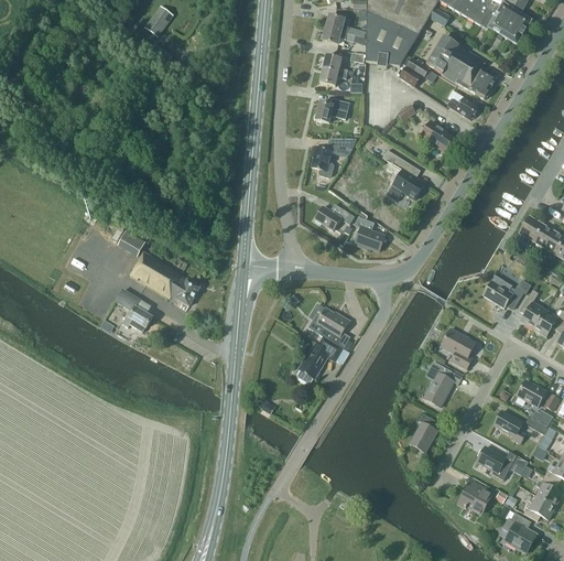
[(368,0),(365,61),(399,65),(405,54),(427,17),(433,8),(437,1),(438,0),(368,0)]
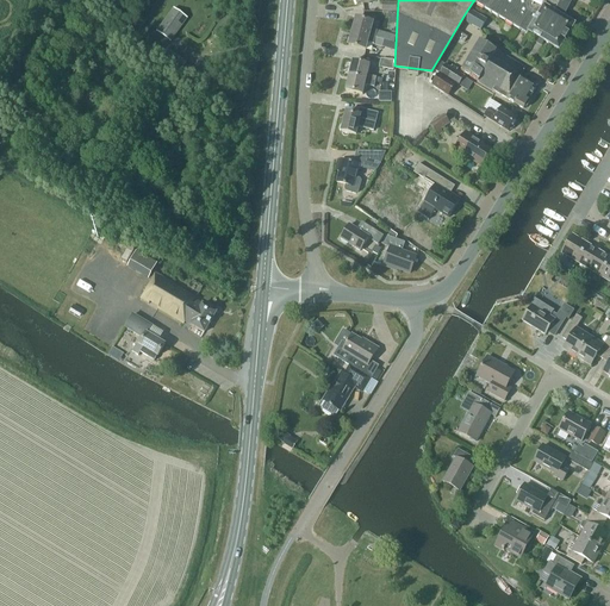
[(565,0),(474,0),(473,1),(527,32),(528,29),(559,48),(574,22),(554,10),(560,0),(564,1),(565,0)]
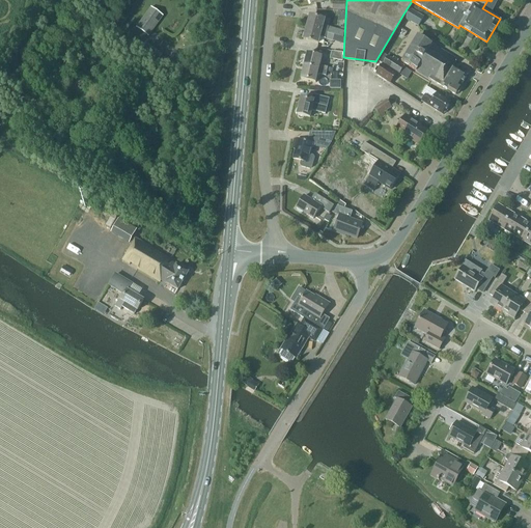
[(147,33),(162,12),(150,4),(136,25),(147,33)]
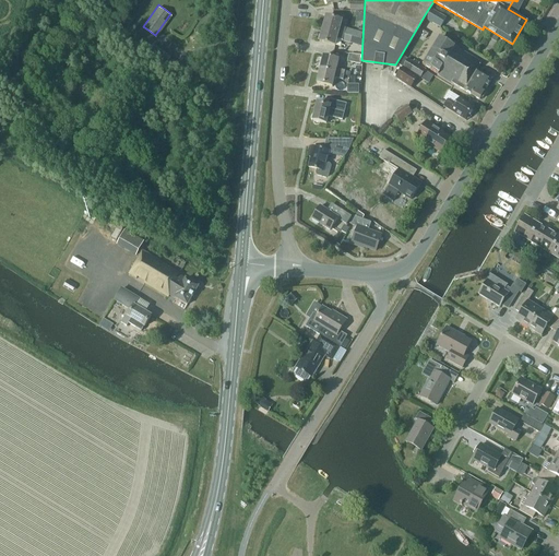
[(429,8),(424,16),(439,25),(444,15),(429,8)]
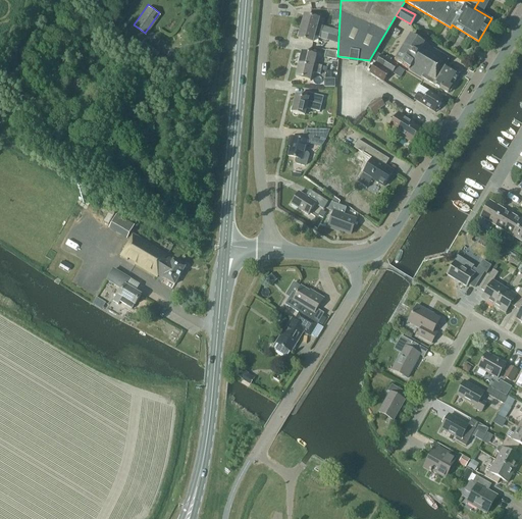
[(316,29),(328,33),(336,35),(337,29),(317,22),(319,16),(304,12),(301,24),(316,29)]
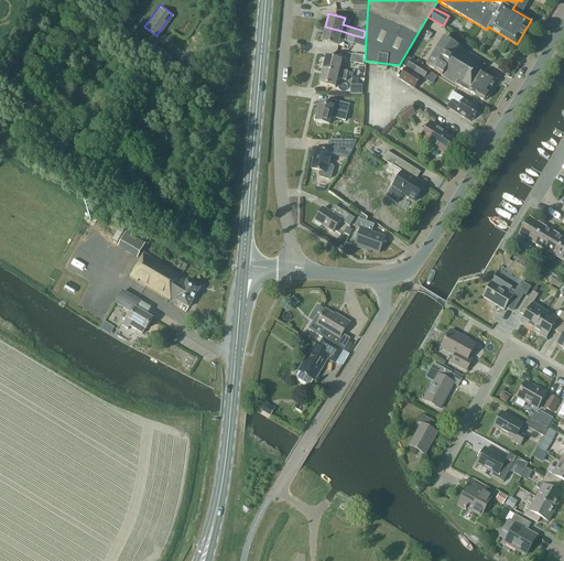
[(353,42),(355,35),(342,31),(325,27),(322,40),(337,44),(339,38),(353,42)]
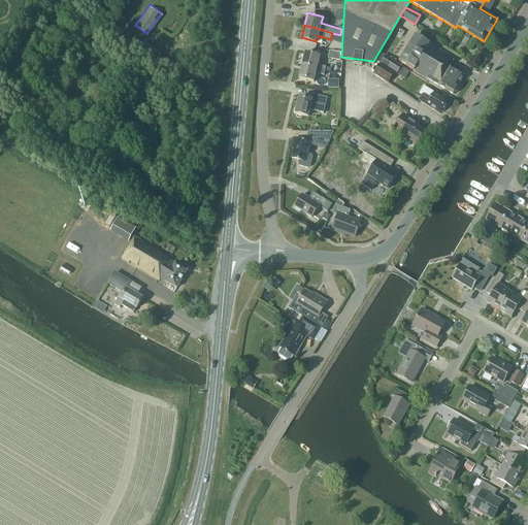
[(453,92),(454,91),(456,90),(458,87),(457,85),(458,84),(464,72),(450,64),(455,57),(415,33),(399,59),(453,92)]
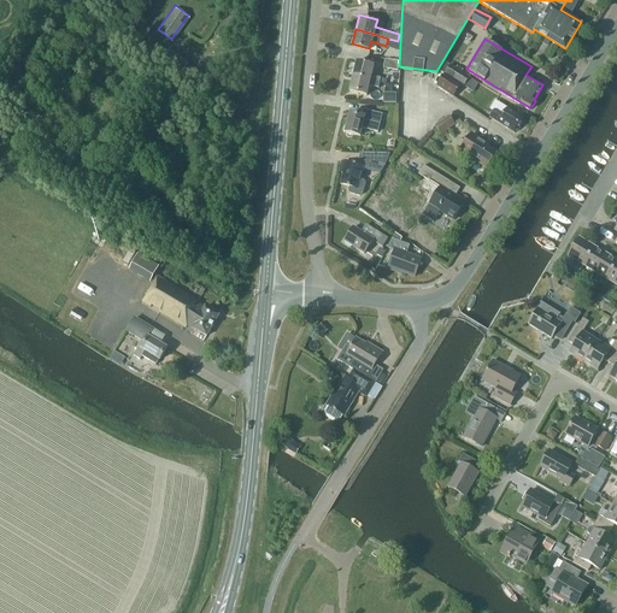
[(186,64),(188,60),(169,46),(166,49),(186,64)]
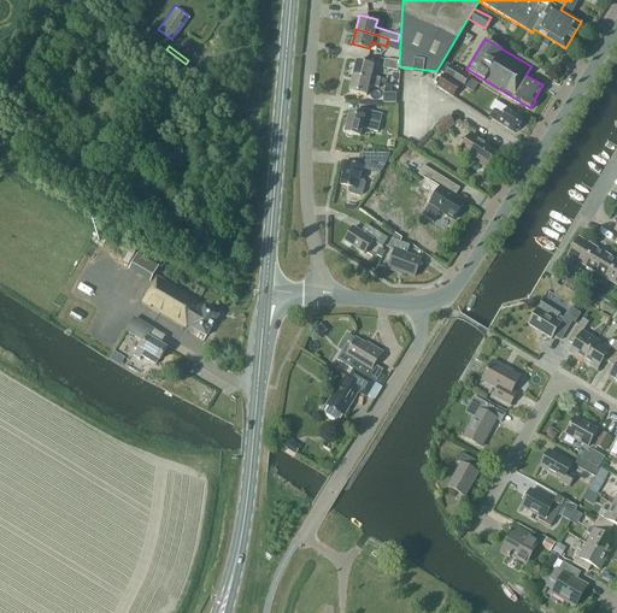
[(398,69),(398,58),(385,57),(382,65),(398,69)]
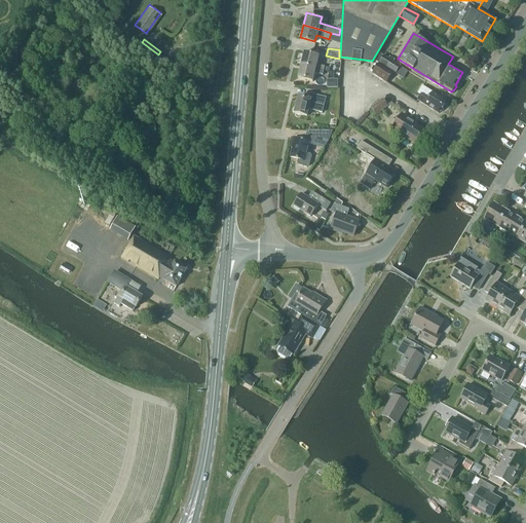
[(301,64),(324,69),(325,65),(316,63),(318,53),(304,50),(301,64)]
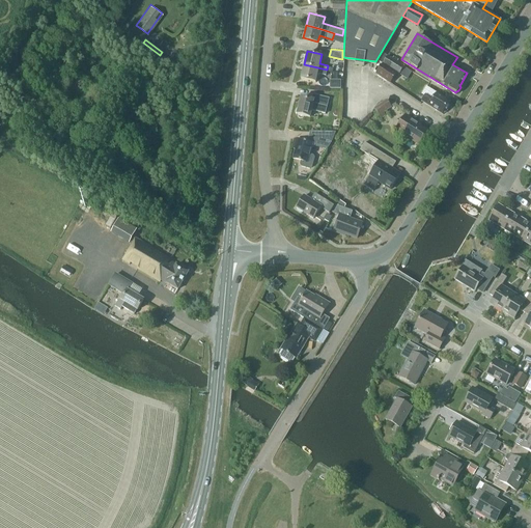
[(399,73),(404,64),(382,51),(375,61),(375,62),(380,64),(382,62),(382,61),(399,73)]
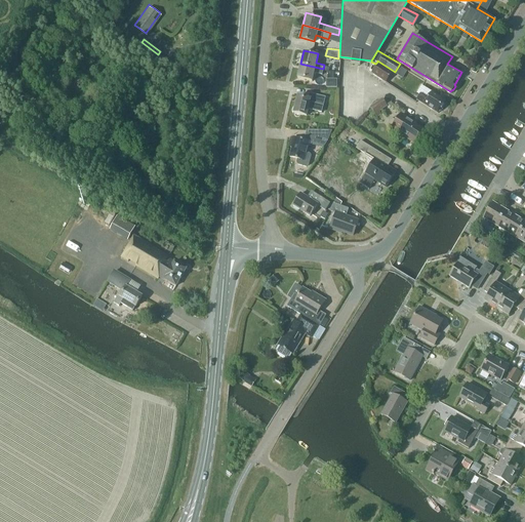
[(386,81),(392,71),(377,62),(375,64),(371,71),(386,81)]
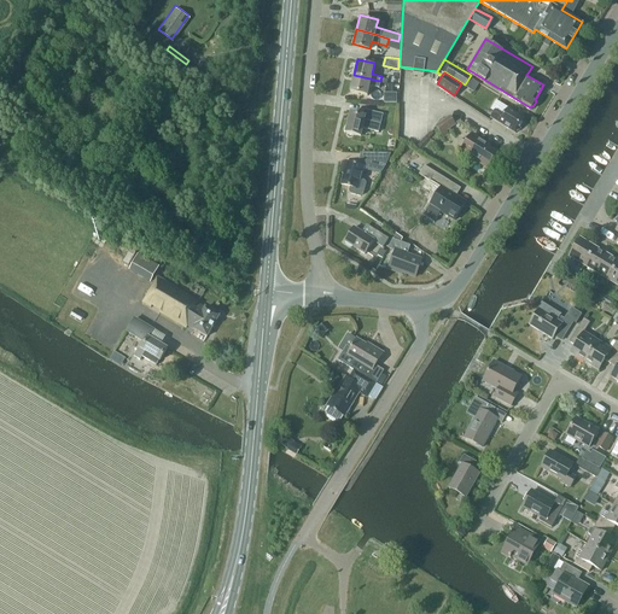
[(379,86),(380,81),(354,75),(350,89),(367,93),(369,83),(379,86)]
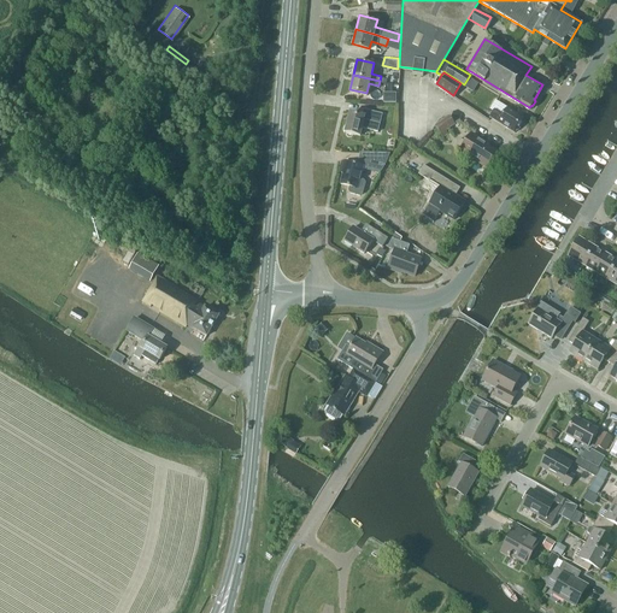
[(395,100),(395,90),(382,90),(382,100),(395,100)]
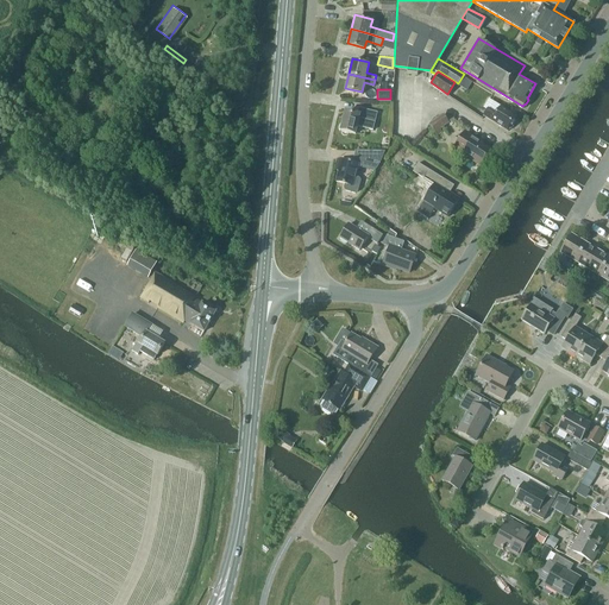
[(516,114),(500,105),(496,112),(488,106),(483,113),(508,128),(510,124),(513,124),(516,119),(514,118),(516,114)]
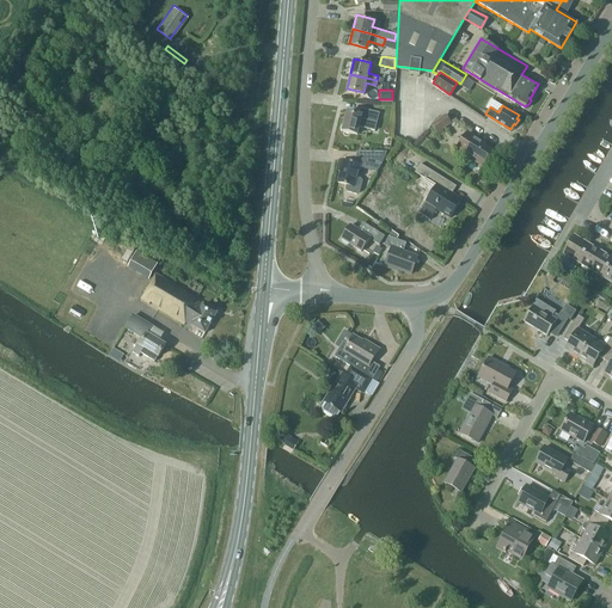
[(374,128),(379,111),(360,106),(359,112),(347,110),(342,129),(356,133),(359,124),(374,128)]
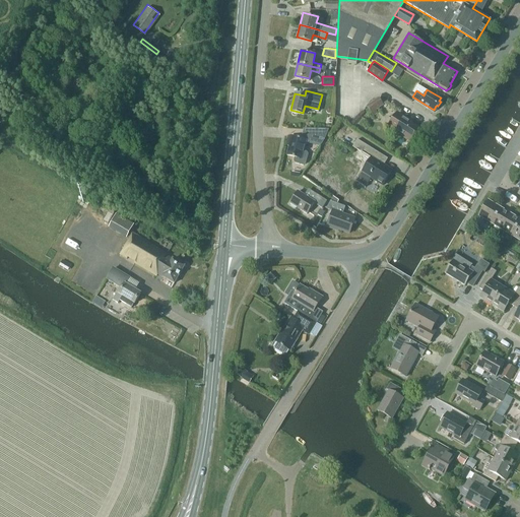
[(372,111),(383,103),(378,95),(367,105),(372,111)]
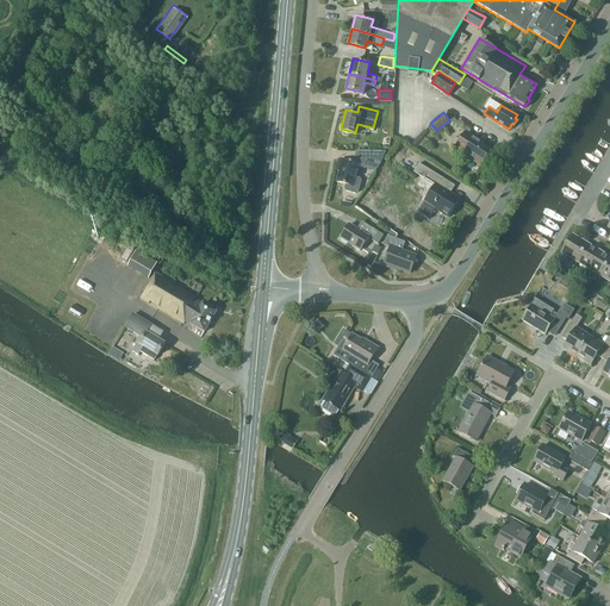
[(480,164),(490,149),(481,143),(483,141),(466,130),(454,148),(464,154),(465,151),(472,156),(471,157),(480,164)]
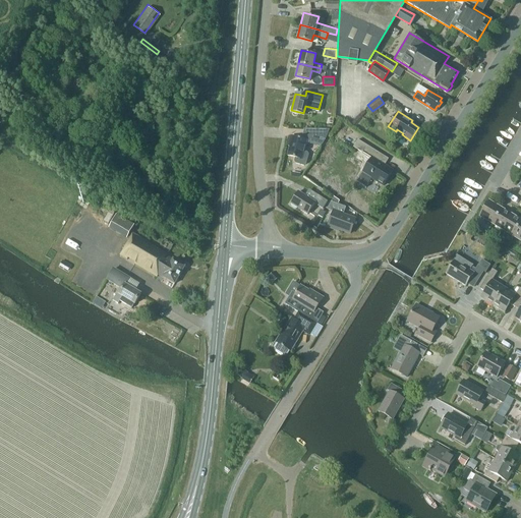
[(326,137),(329,127),(303,127),(301,136),(290,134),(288,144),(289,145),(287,154),(295,156),(294,159),(295,161),(303,163),(305,162),(307,152),(306,150),(303,149),(305,142),(307,144),(309,139),(322,142),(326,137)]
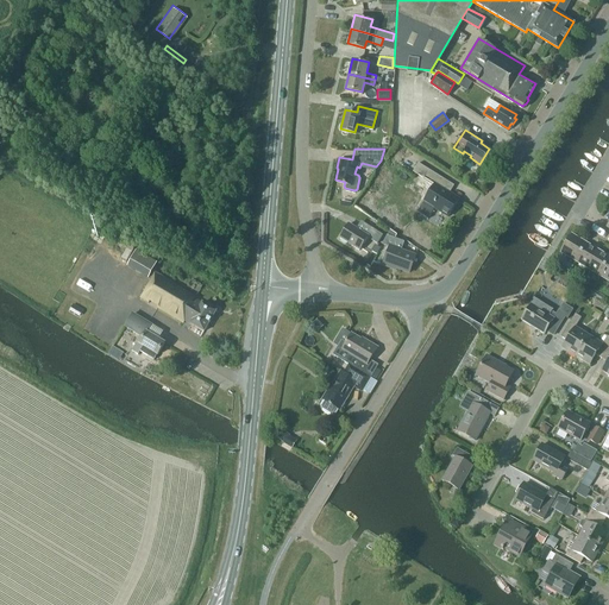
[(424,176),(428,168),(418,161),(413,170),(424,176)]
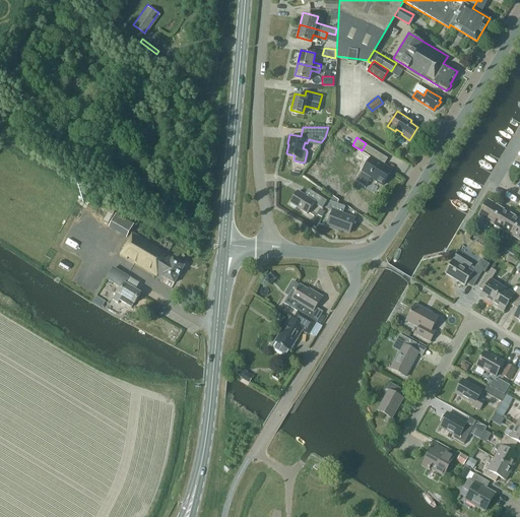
[(382,183),(391,169),(371,155),(362,171),(382,183)]
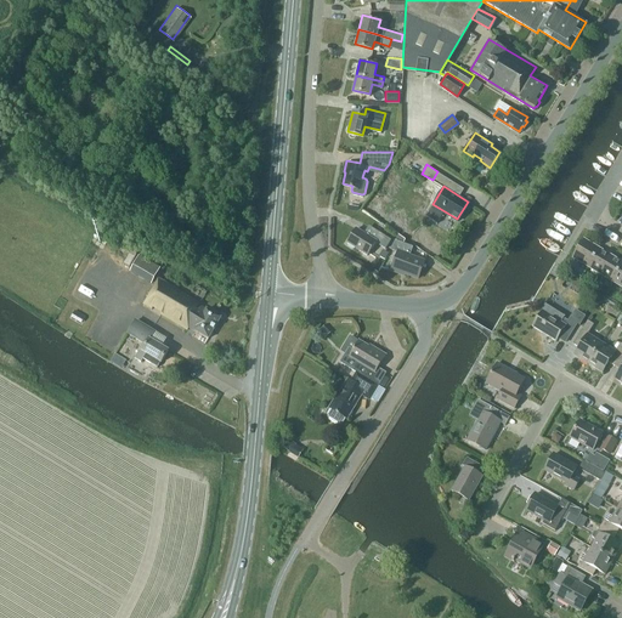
[(378,210),(383,200),(375,197),(369,205),(378,210)]
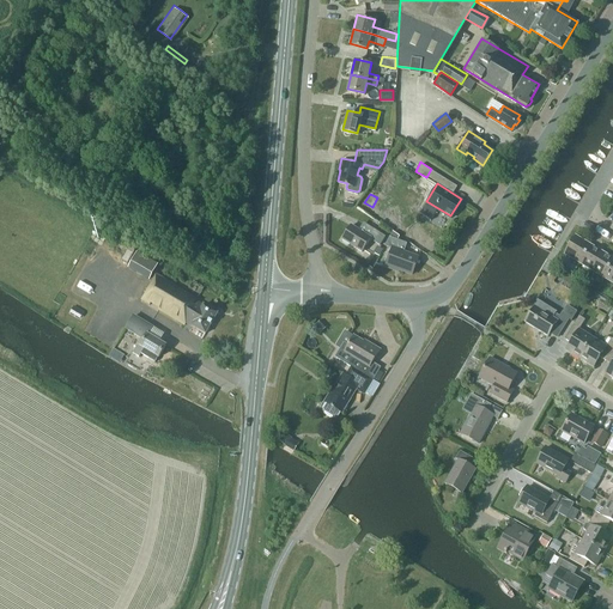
[(188,241),(195,219),(188,217),(184,229),(182,227),(178,238),(188,241)]
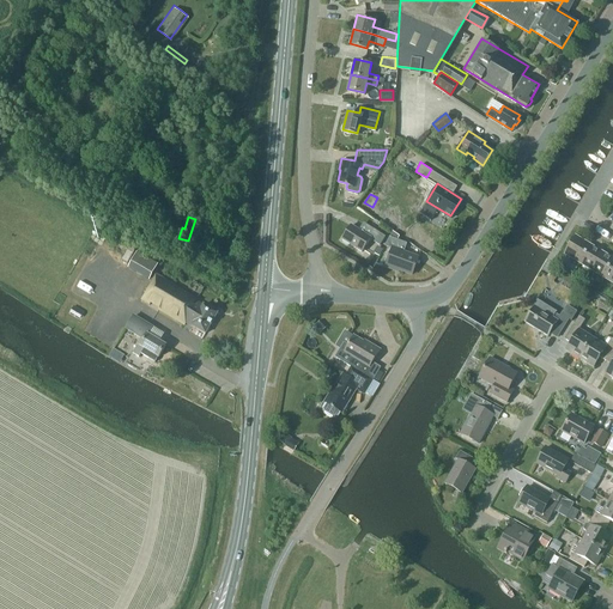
[(386,235),(363,220),(358,227),(351,223),(341,237),(362,249),(369,237),(380,243),(386,235)]
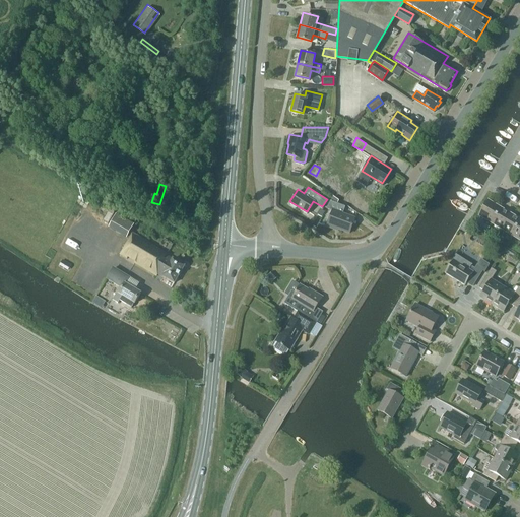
[(492,221),(501,206),(488,198),(478,213),(492,221)]
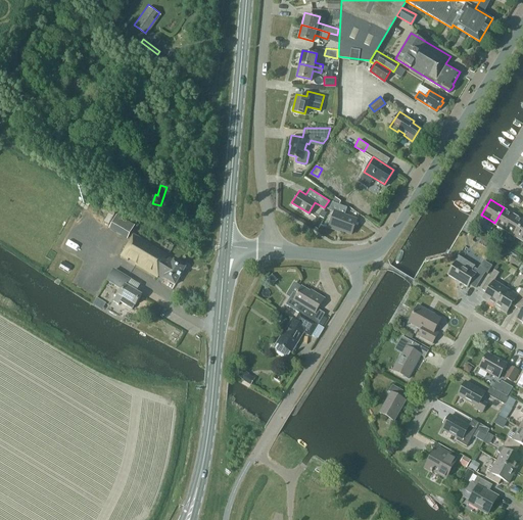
[(351,232),(357,218),(343,214),(346,206),(332,200),(328,208),(334,210),(328,226),(336,228),(336,227),(351,232)]
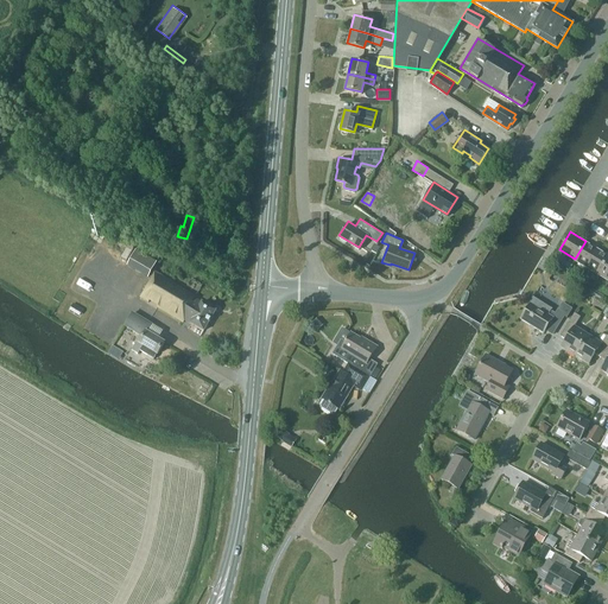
[(126,259),(134,245),(128,241),(120,255),(126,259)]
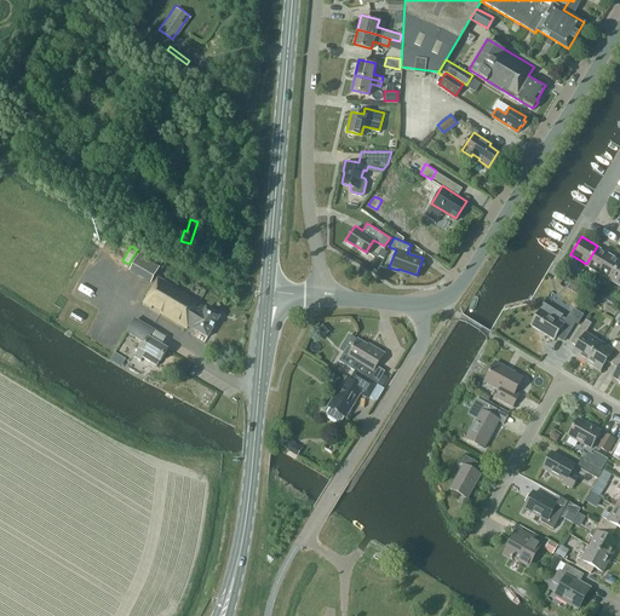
[(384,257),(388,249),(382,246),(378,253),(384,257)]
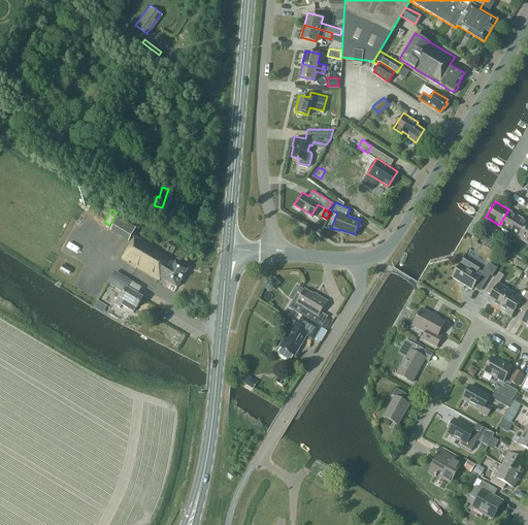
[(509,231),(519,216),(508,209),(499,225),(509,231)]
